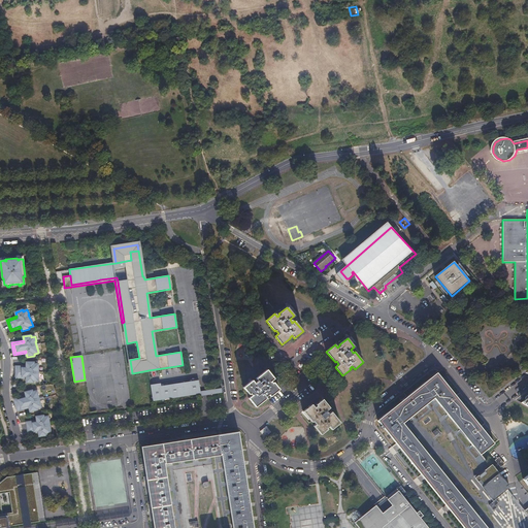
[(38,376),(38,369),(39,369),(39,364),(34,364),(34,363),(27,362),(27,366),(27,368),(18,368),(18,376),(27,377),(27,378),(27,383),(34,383),(34,382),(39,382),(39,376),(38,376)]
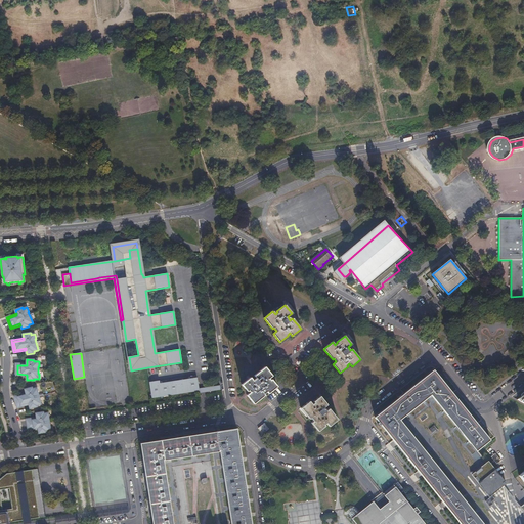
[(27,365),(27,363),(15,363),(15,376),(27,376),(27,375),(17,374),(17,365),(27,365)]
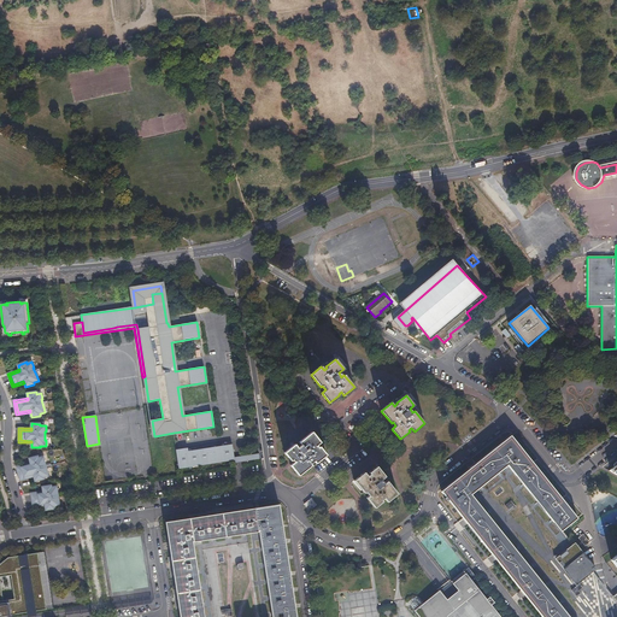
[(289,464),(294,469),(298,474),(310,464),(310,463),(312,459),(316,463),(325,456),(318,446),(317,446),(315,444),(318,441),(310,430),(298,441),(299,444),(295,446),(292,441),(282,450),(291,459),(292,458),(293,460),(289,464)]
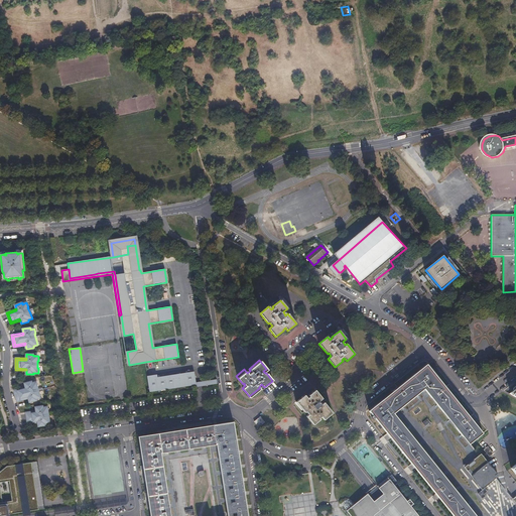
[(436,403),(444,413),(452,422),(470,443),(483,432),(443,384),(440,381),(434,373),(427,364),(425,365),(395,389),(391,393),(369,411),(373,415),(371,416),(373,419),(375,418),(388,434),(390,436),(391,437),(412,464),(414,466),(415,468),(436,495),(438,496),(439,497),(454,515),(477,515),(459,493),(414,437),(394,413),(424,389),(436,403)]
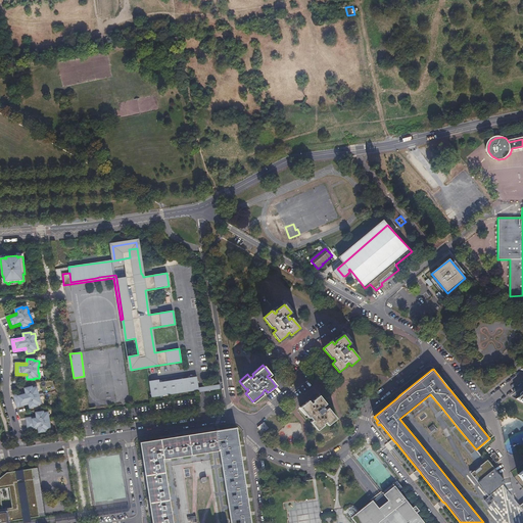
[(195,374),(149,381),(151,395),(198,388),(198,387),(197,383),(195,374)]
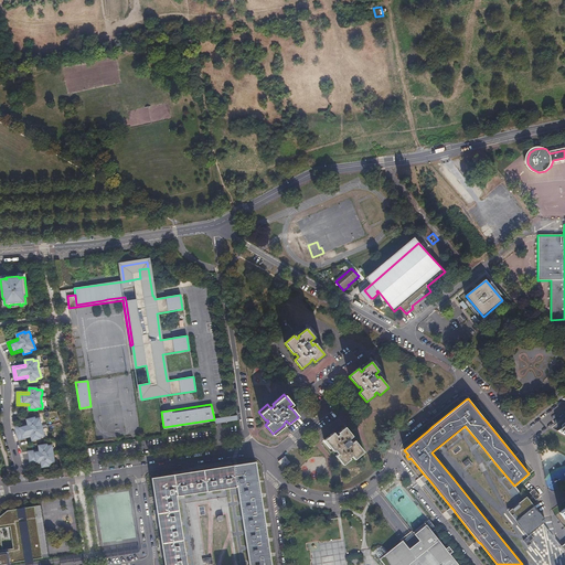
[(43,432),(41,424),(42,424),(40,418),(35,419),(35,418),(28,420),(28,424),(29,426),(18,428),(20,438),(31,435),(31,437),(32,441),(45,438),(43,430),(43,432)]
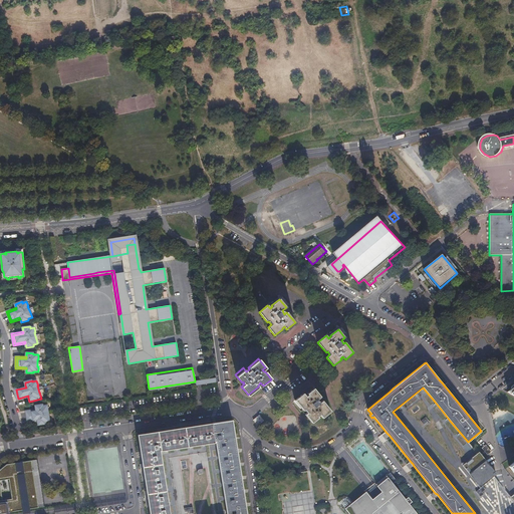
[(16,390),(26,388),(25,386),(14,389),(17,401),(28,398),(28,396),(18,399),(16,390)]
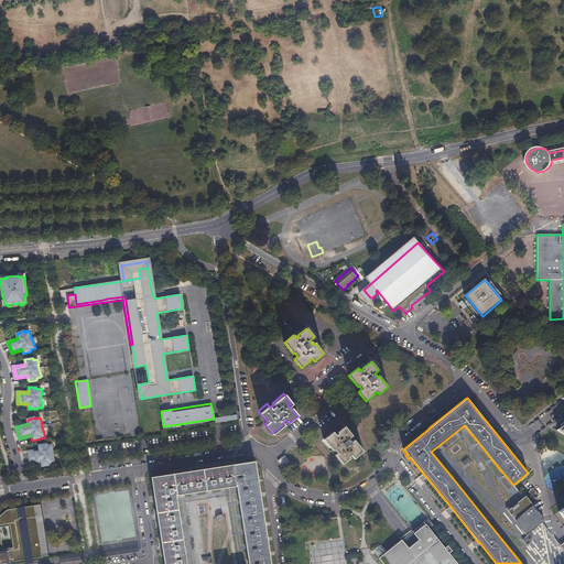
[(365,451),(359,445),(355,438),(354,441),(350,437),(354,434),(346,425),(337,432),(338,433),(336,435),(333,432),(324,440),(333,451),(335,449),(338,453),(335,455),(343,465),(351,457),(350,456),(353,455),(356,458),(365,451)]
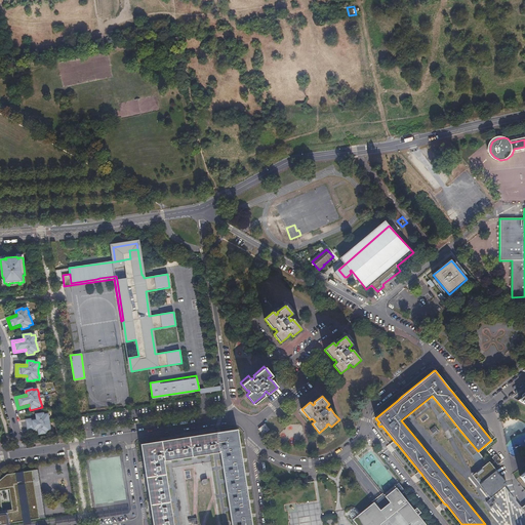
[(517,524),(524,519),(524,510),(523,508),(507,487),(500,492),(490,500),(471,477),(487,463),(478,451),(459,430),(452,420),(444,410),(432,396),(401,420),(421,445),(467,501),(485,524),(517,524)]
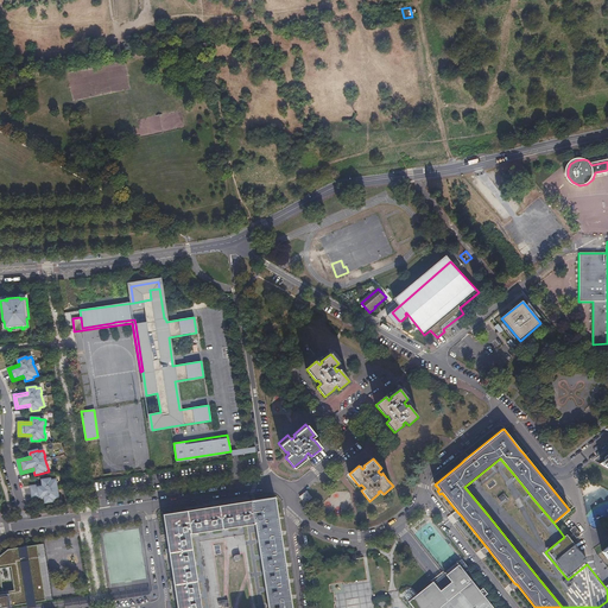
[(57,494),(56,486),(57,486),(56,480),(51,481),(51,479),(42,480),(43,485),(43,487),(33,488),(35,498),(44,496),(45,499),(45,504),(55,502),(54,500),(59,499),(58,493),(57,494)]
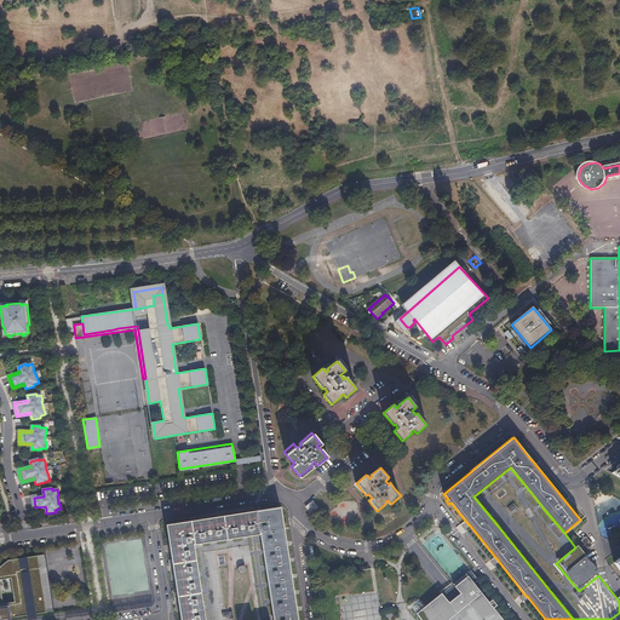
[(34,498),(44,497),(44,494),(32,495),(33,510),(46,509),(45,506),(35,507),(34,498)]
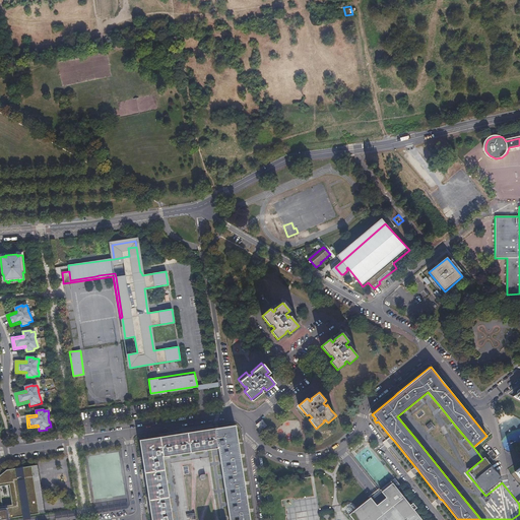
[(260,431),(263,428),(266,426),(262,419),(256,425),(260,431)]
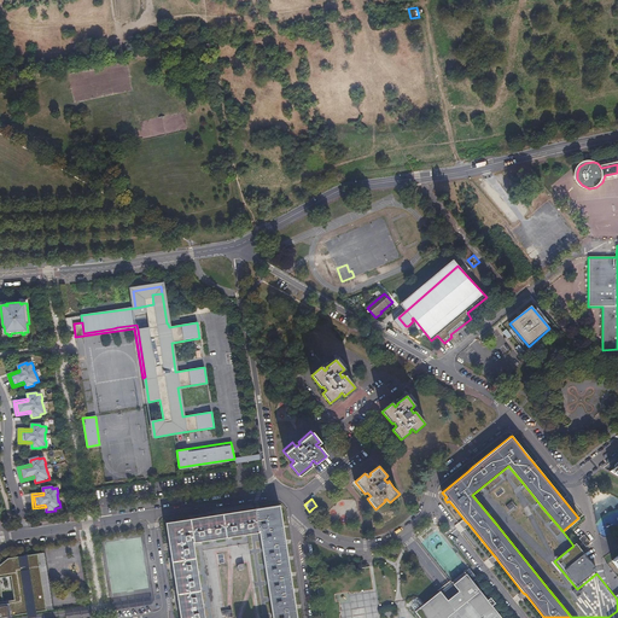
[(182,617),(203,617),(192,542),(261,531),(268,579),(273,617),(296,617),(278,507),(169,524),(182,617)]
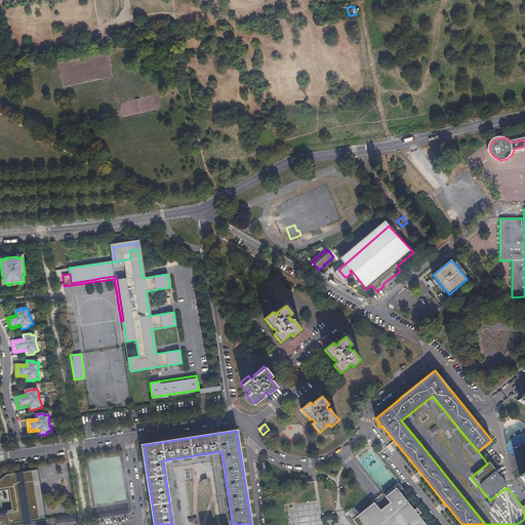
[(497,455),(493,458),(498,466),(503,462),(497,455)]
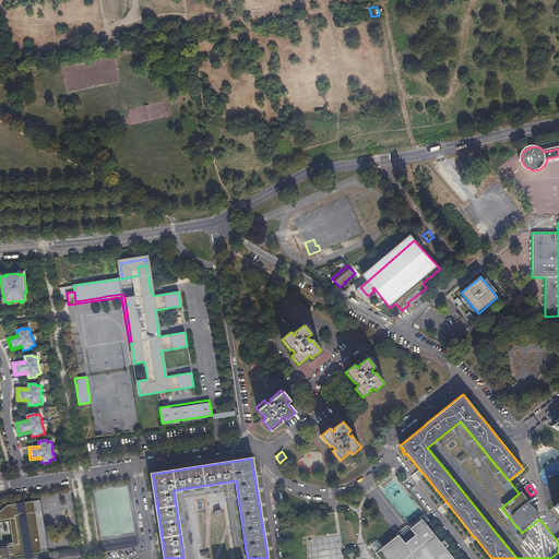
[(539,519),(519,494),(501,508),(522,533),(533,524),(539,519)]
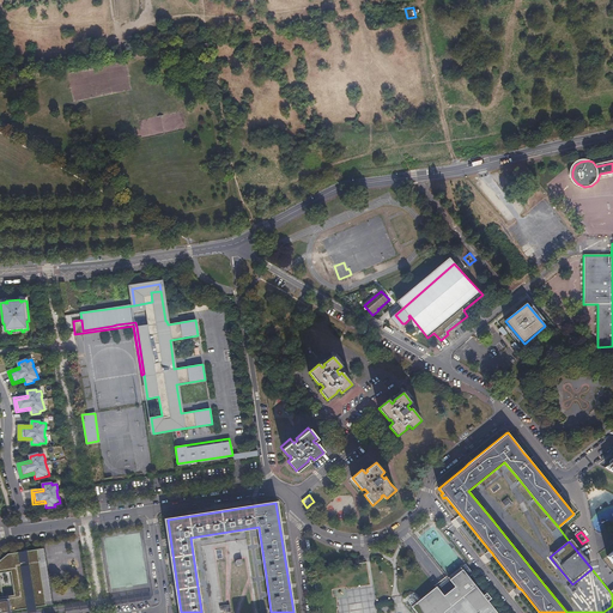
[(7,557),(0,563),(0,604),(8,604),(10,612),(19,612),(47,610),(37,552),(7,557)]
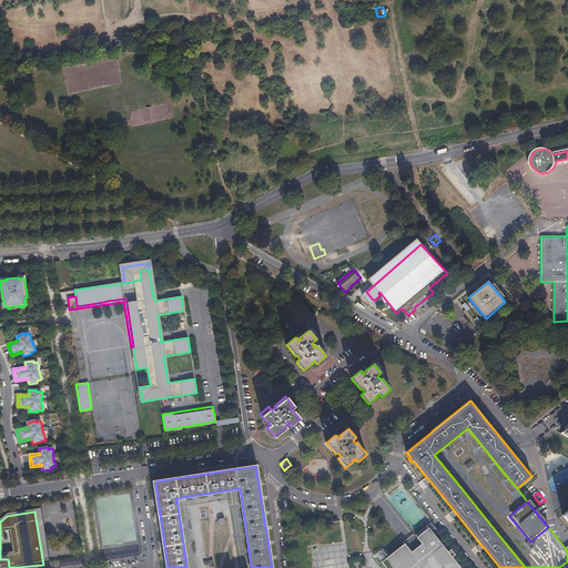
[(434,524),(429,527),(435,534),(439,530),(434,524)]
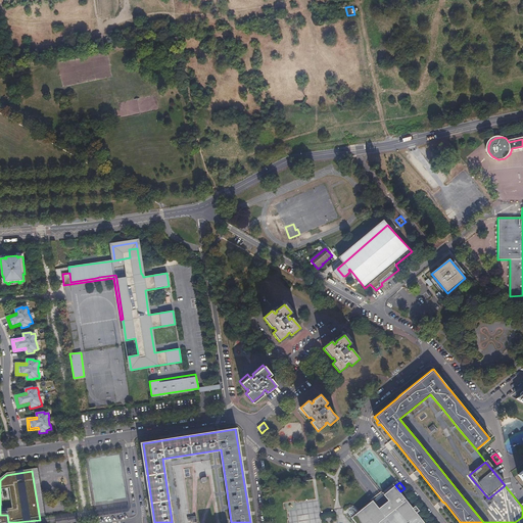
[(350,512),(357,520),(359,522),(426,522),(418,512),(414,507),(400,491),(395,485),(393,483),(383,491),(389,500),(380,507),(374,498),(362,510),(361,508),(360,506),(358,505),(357,504),(354,504),(351,504),(349,505),(347,506),(346,508),(345,511),(345,513),(350,512)]
